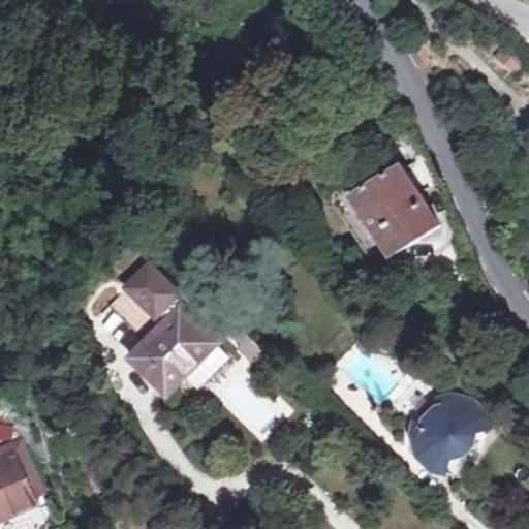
[(493,63),(511,44),(516,40),(501,27),(479,47),(493,63)]
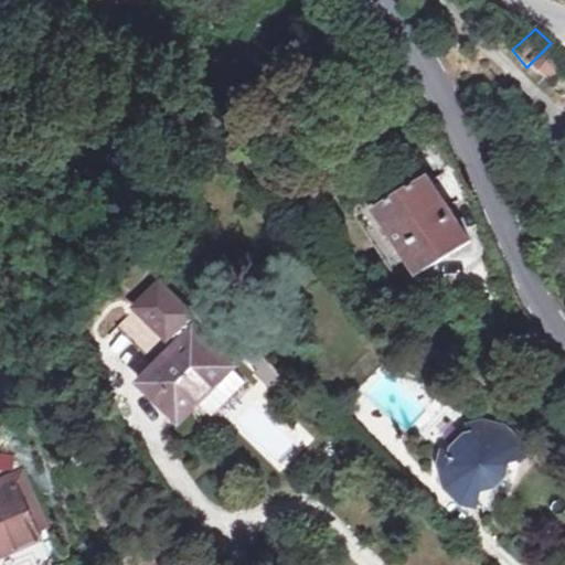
[(564,65),(546,48),(526,67),(558,96),(564,88),(564,65)]
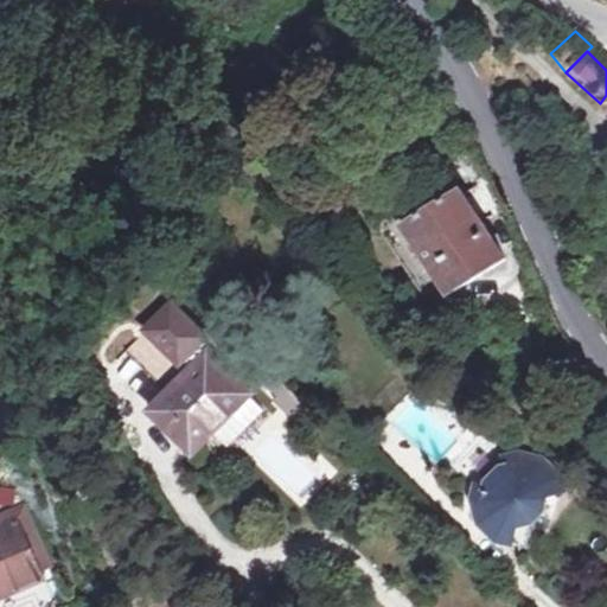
[(396,224),(385,204),(382,206),(379,210),(377,213),(376,217),(375,221),(375,225),(376,231),(377,235),(382,243),(421,306),(426,312),(432,315),(435,317),(439,317),(446,315),(452,312),(441,293),(500,261),(458,190),(396,224)]
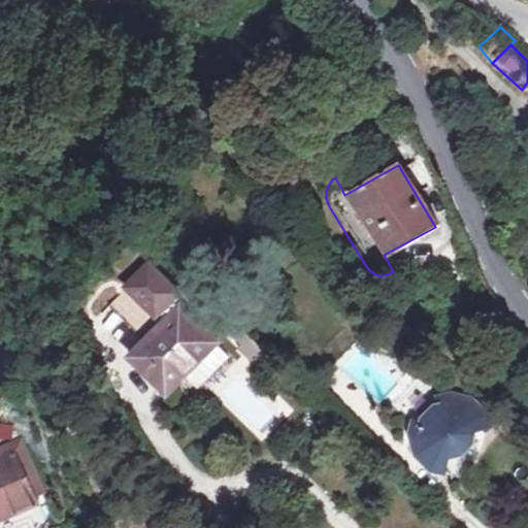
[(180,293),(147,262),(107,303),(137,334),(180,293)]
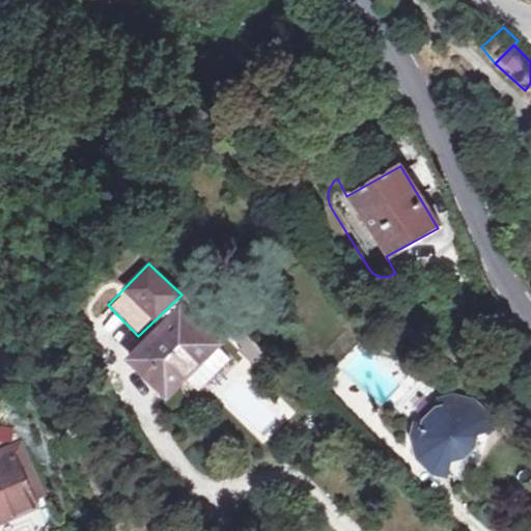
[(196,370),(218,347),(180,310),(131,363),(168,399),(196,370)]
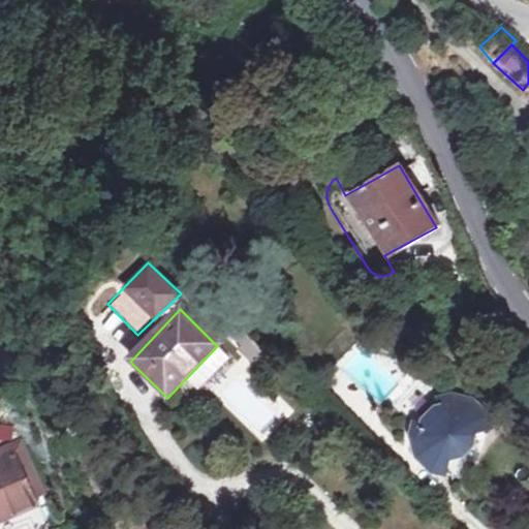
[(217,346),(195,369),(206,378),(227,355),(217,346)]
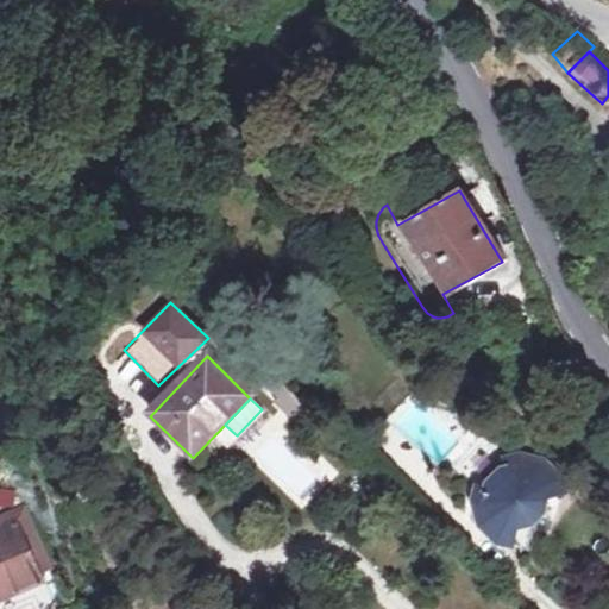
[(518,522),(525,523),(533,518),(545,507),(547,494),(544,489),(563,490),(565,472),(547,457),(523,452),(508,452),(509,464),(502,466),(490,479),(489,485),(481,485),(478,500),(483,525),(502,540),(514,542),(518,522)]
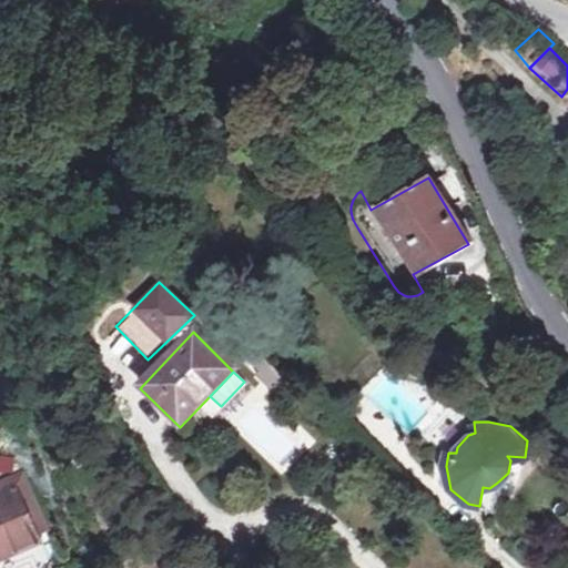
[(0,455),(0,473),(8,476),(14,462),(0,455)]
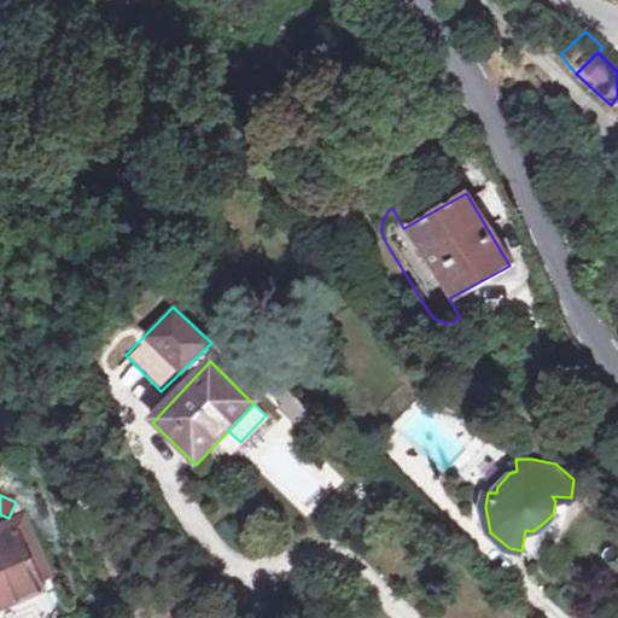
[(525,530),(522,551),(530,552),(534,531),(532,531),(525,530)]
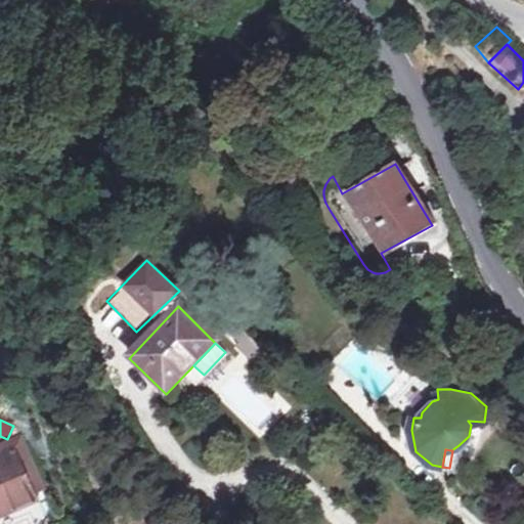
[(0,457),(0,517),(35,503),(13,452),(0,457)]
